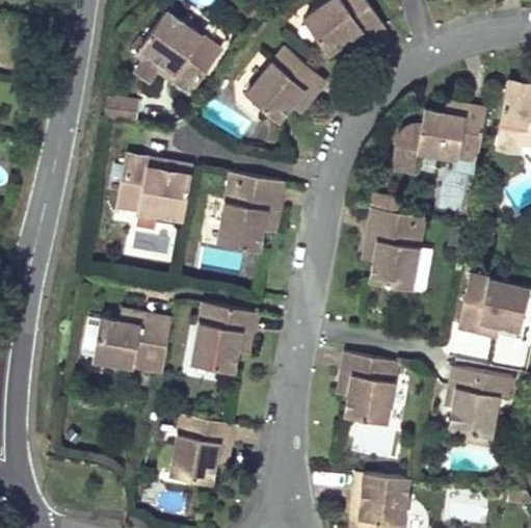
[(365,0),(334,0),(304,21),(329,56),(346,44),(364,31),(371,41),(386,30),(365,0)]
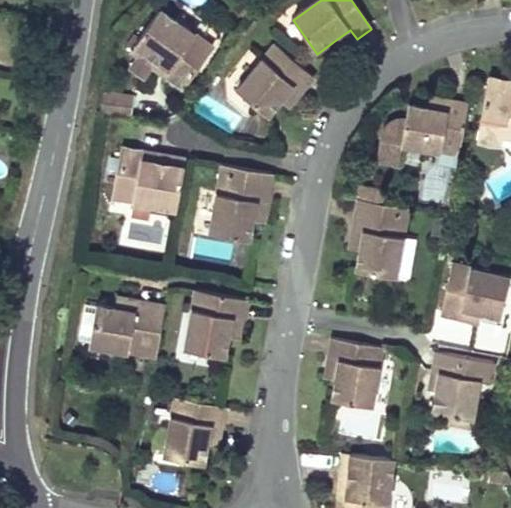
[(213,48),(160,9),(129,52),(152,68),(157,61),(168,69),(163,76),(174,84),(182,90),(213,48)]
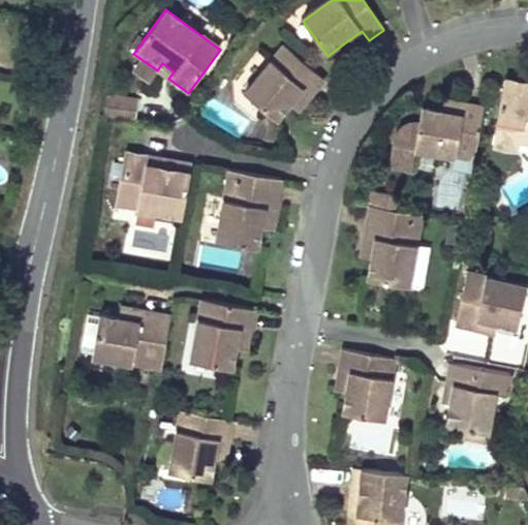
[(362,31),(344,43),(350,53),(359,48),(369,40),(362,31)]
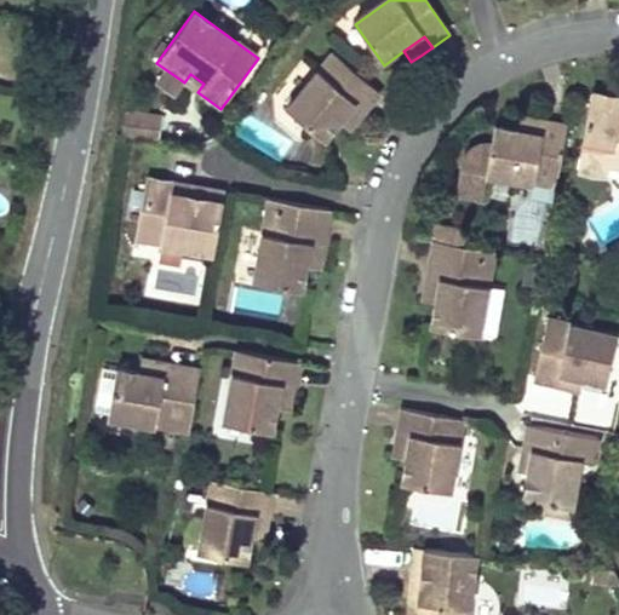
[(377,95),(332,55),(286,108),(321,138),(338,119),(351,104),(362,111),(368,104),(377,95)]
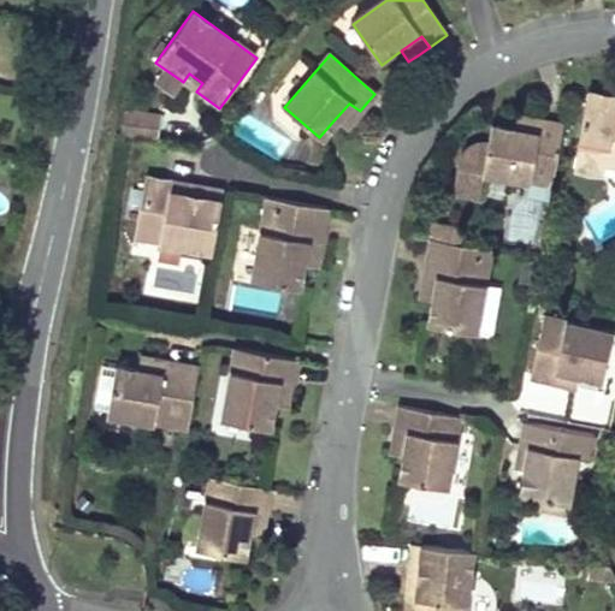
[(202,83),(189,73),(183,82),(196,92),(202,83)]
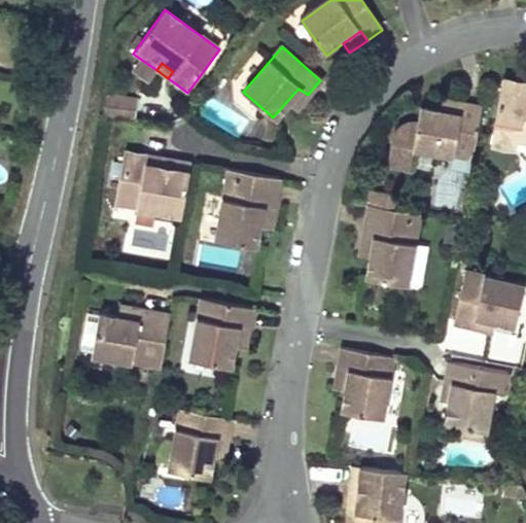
[(525,83),(503,79),(493,135),(518,139),(525,140),(525,83)]
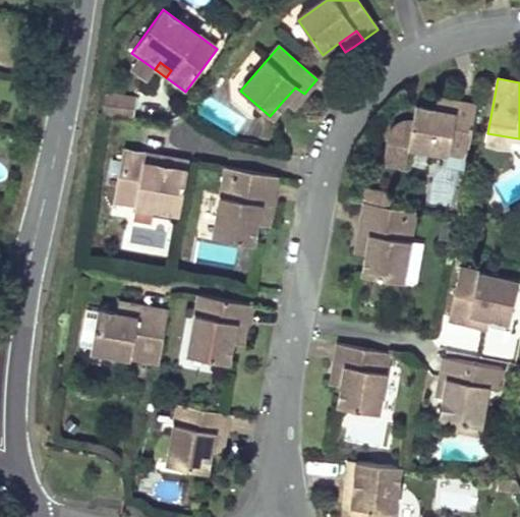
[(304,94),(295,88),(284,100),(293,107),(304,94)]
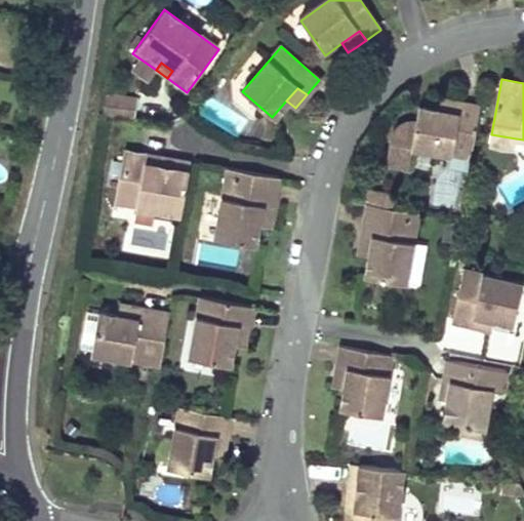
[(107,92),(103,115),(135,121),(139,98),(107,92)]
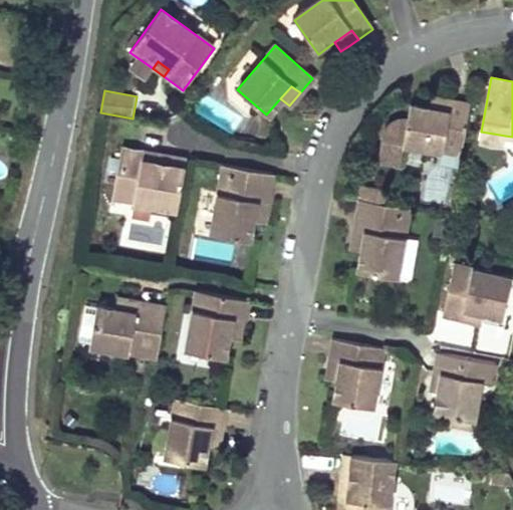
[(448,112),(450,101),(433,97),(431,109),(448,112)]
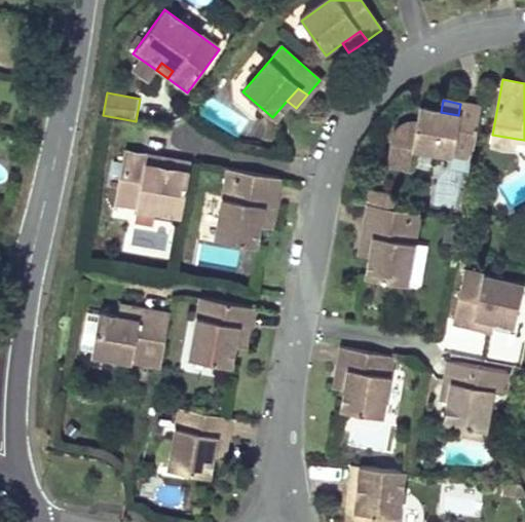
[(410,171),(413,148),(471,159),(481,108),(460,104),(458,115),(441,112),(420,108),(417,124),(411,124),(406,126),(400,129),(396,134),(392,139),(391,143),(386,165),(410,171)]
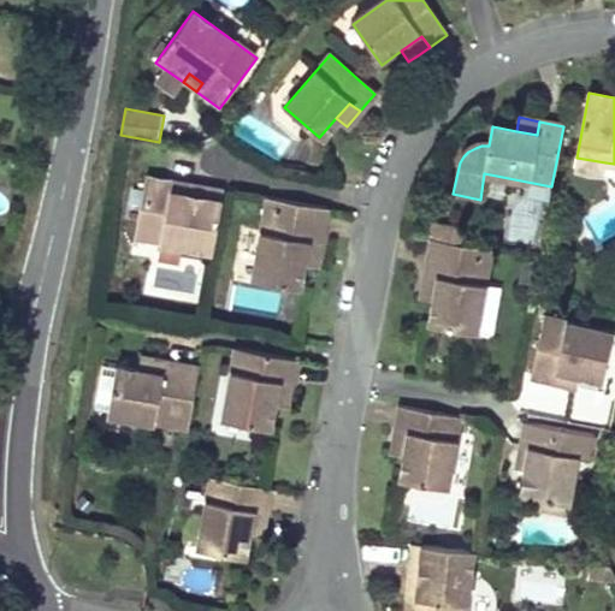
[(605,162),(577,158),(574,170),(604,173),(605,162)]
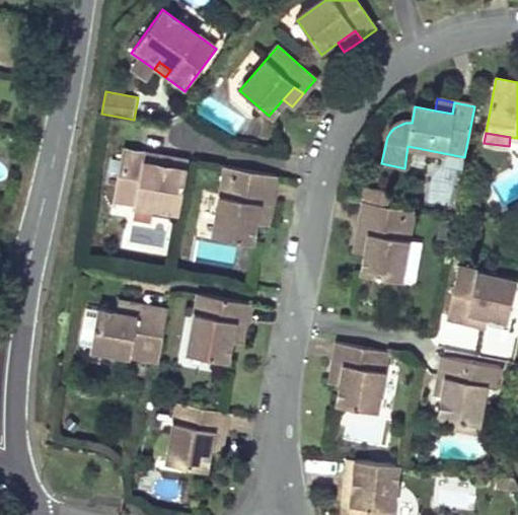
[(143,154),(122,149),(112,201),(178,215),(190,163),(179,162),(157,157),(156,164),(141,161),(143,154)]
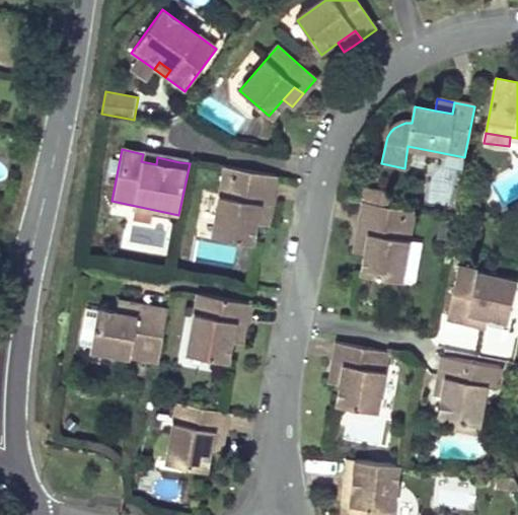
[(157,157),(143,154),(141,161),(156,164),(157,157)]
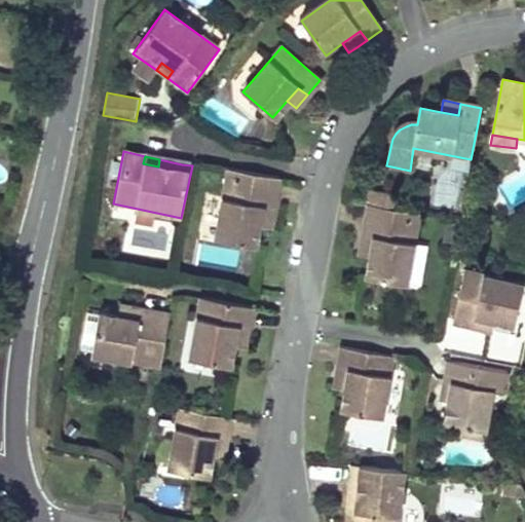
[(280,179),(229,169),(215,240),(256,249),(259,228),(262,210),(274,212),(277,194),(280,179)]
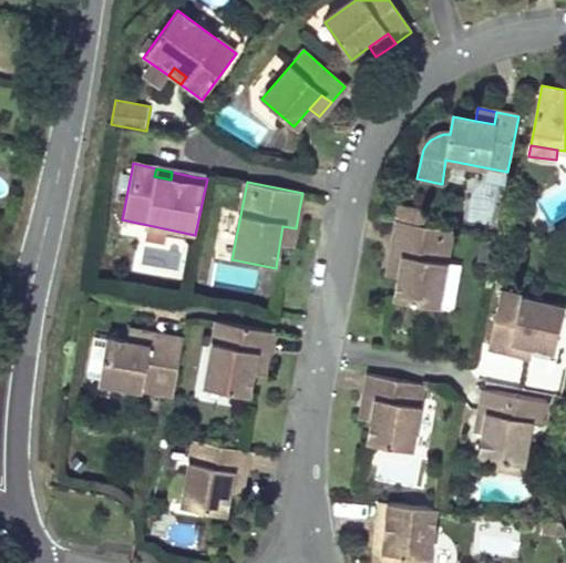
[(426,211),(402,206),(399,223),(424,227),(426,211)]
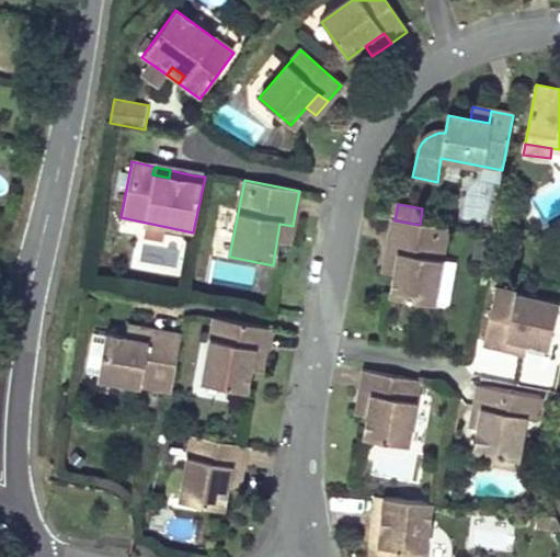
[(420,225),(395,220),(389,252),(400,254),(398,272),(392,296),(435,304),(450,230),(420,225)]
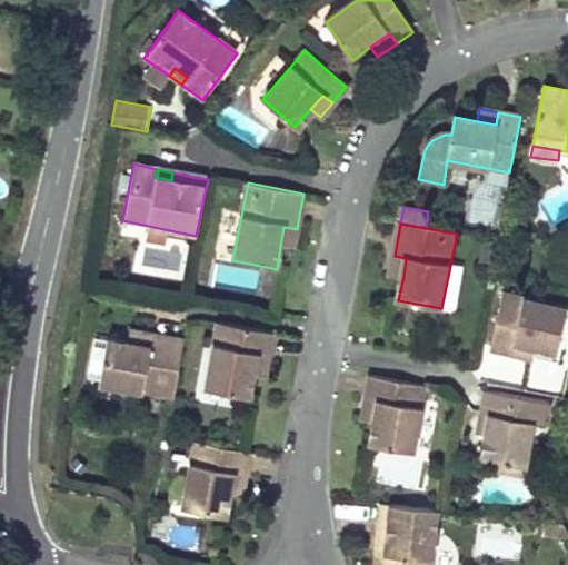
[(297,229),(284,227),(280,247),(292,249),(297,229)]
